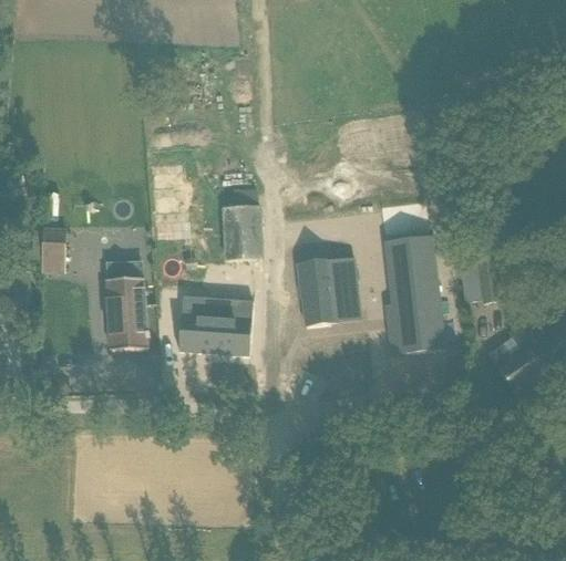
[(178,163),(152,164),(155,217),(182,216),(178,163)]
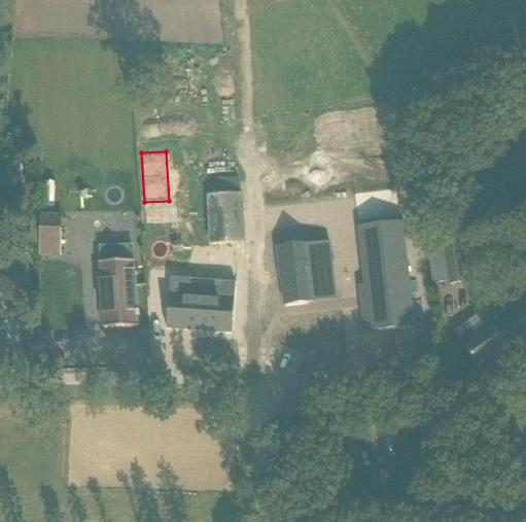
[(207,192),(209,241),(242,240),(240,190),(207,192)]
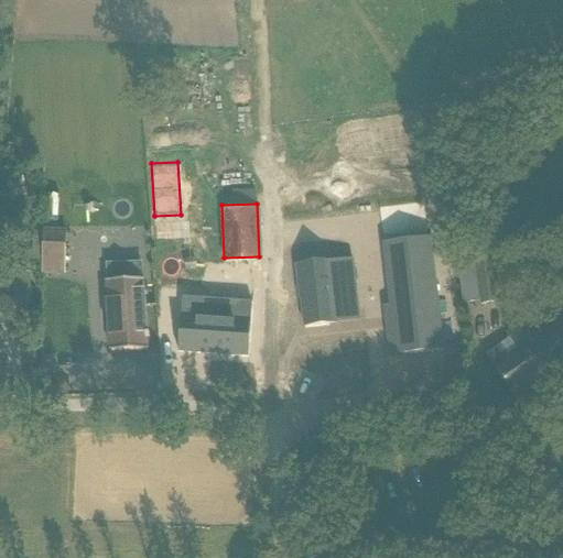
[(41,267),(63,269),(64,255),(64,229),(42,228),(41,254),(41,267)]
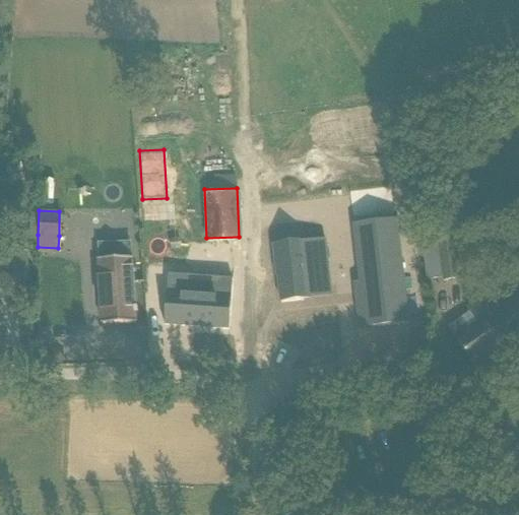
[(395,215),(352,220),(360,278),(353,279),(359,325),(371,323),(407,319),(395,215)]
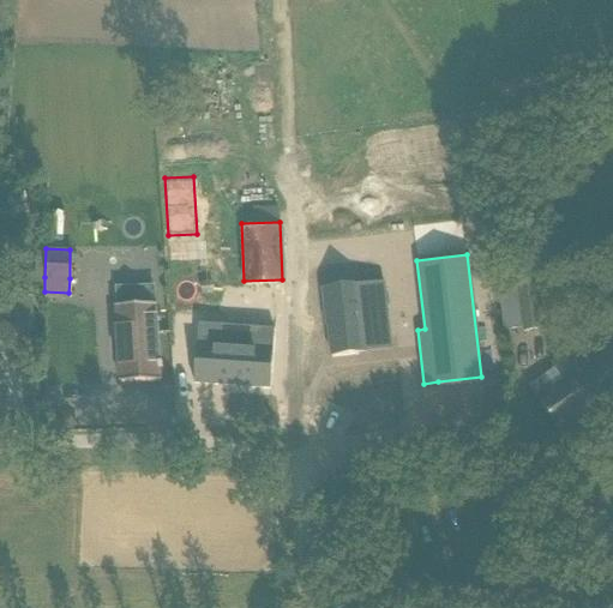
[(516,282),(522,327),(544,324),(536,277),(516,282)]
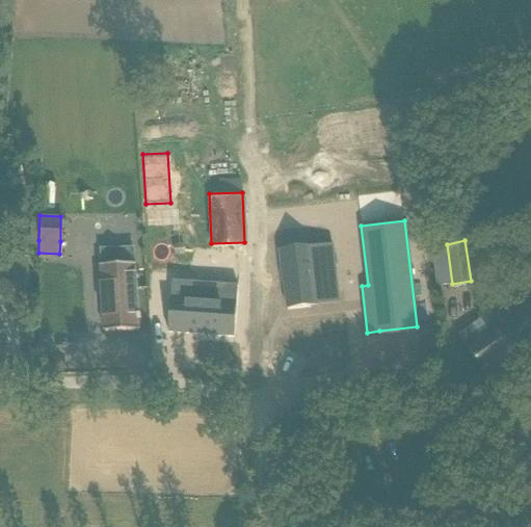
[(310,242),(279,245),(281,270),(282,269),(284,280),(285,289),(287,306),(310,302),(308,285),(315,284),(336,282),(332,241),(318,242),(311,243),(310,242)]
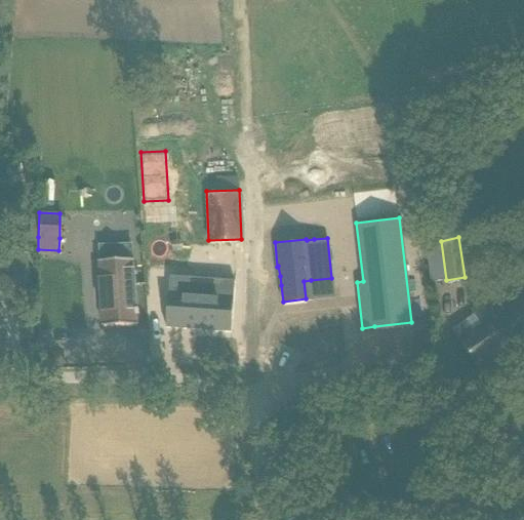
[(135,311),(138,311),(137,307),(135,307),(134,286),(132,255),(98,257),(103,323),(136,322),(135,311)]
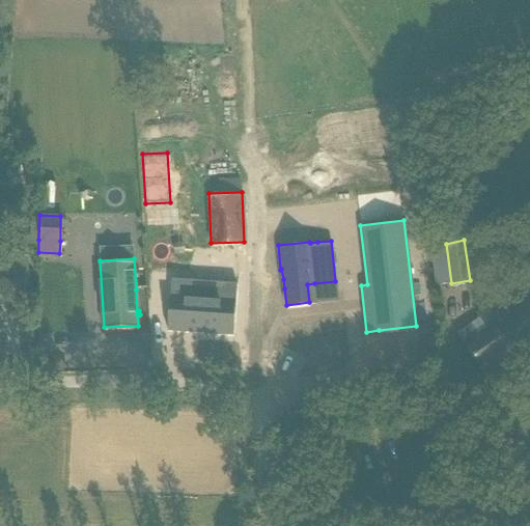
[(168,306),(167,327),(232,332),(236,280),(215,279),(214,296),(191,294),(192,277),(170,276),(168,306)]
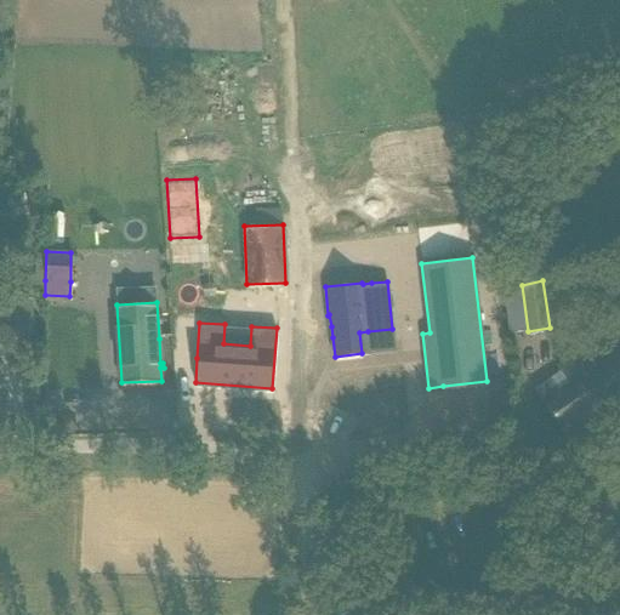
[(415,414),(402,331),(367,336),(374,383),(348,388),(354,423),(415,414)]
